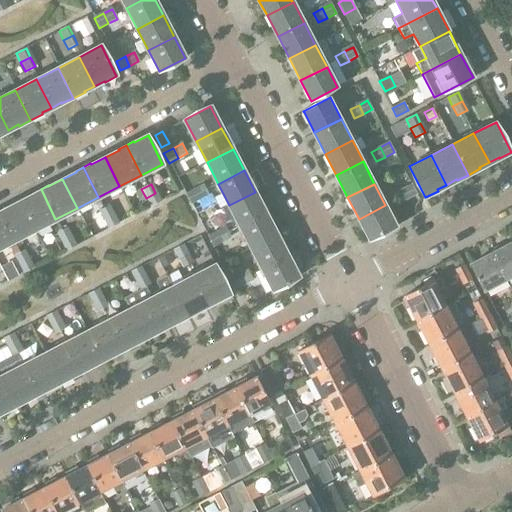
[(411,184),(402,189),(407,199),(416,194),(411,184)]
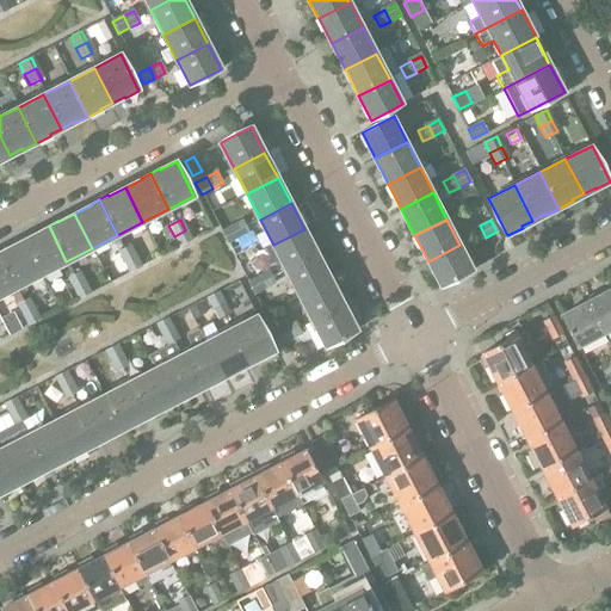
[(233,228),(238,240),(250,234),(242,222),(233,228)]
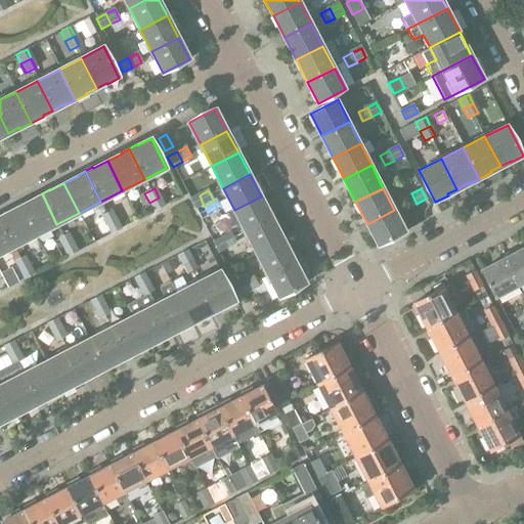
[(19,206),(35,235),(56,224),(42,193),(34,198),(35,199),(19,206)]
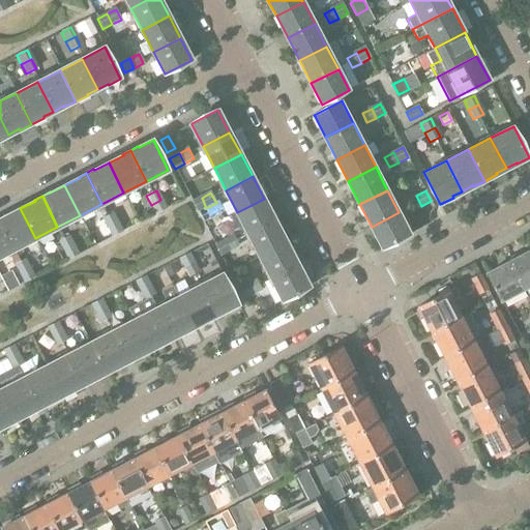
[(421,206),(416,196),(407,200),(412,210),(421,206)]
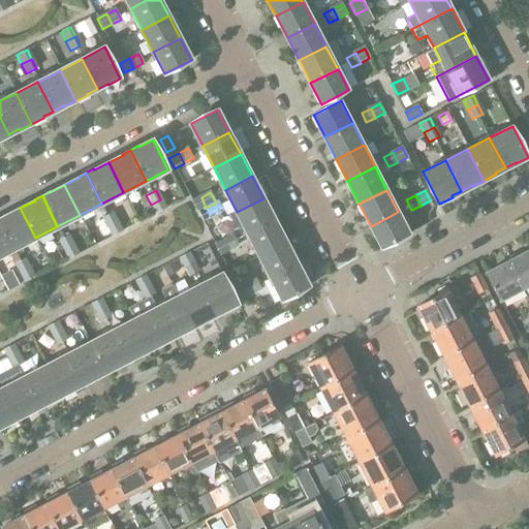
[(201,197),(192,201),(197,212),(206,208),(201,197)]
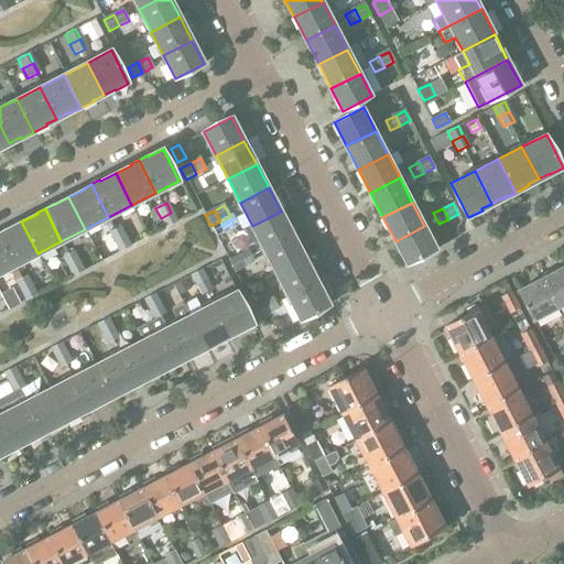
[(252,226),(264,250),(293,235),(281,212),(252,226)]
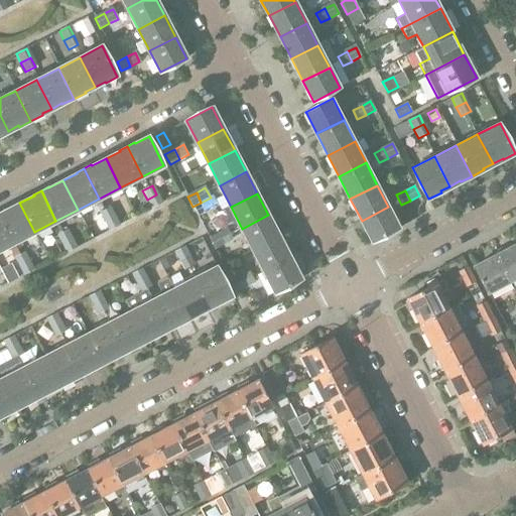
[(147,200),(151,209),(161,204),(156,195),(147,200)]
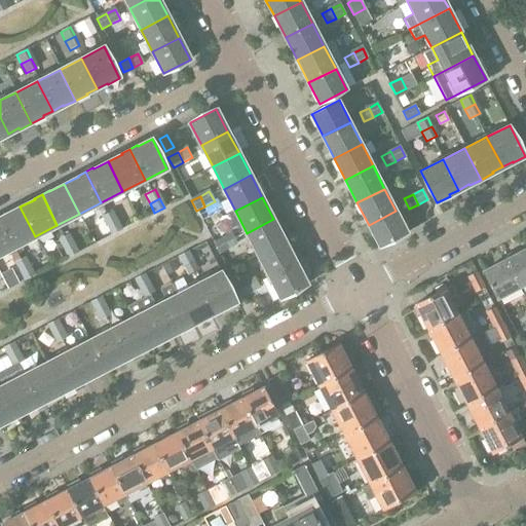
[(103,205),(107,214),(102,217),(106,226),(116,221),(111,212),(113,211),(109,202),(103,205)]
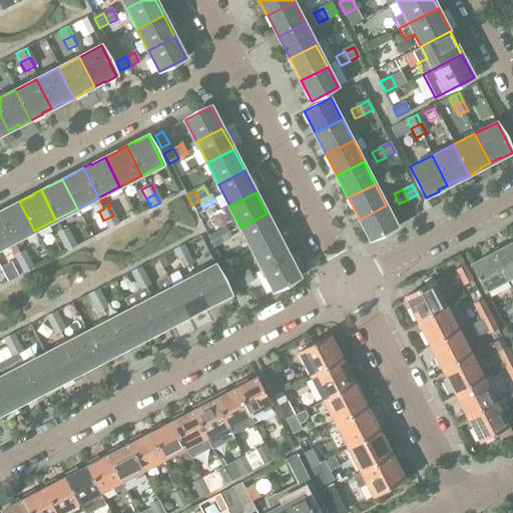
[(5,207),(0,209),(0,215),(13,241),(34,230),(19,201),(6,208),(5,207)]
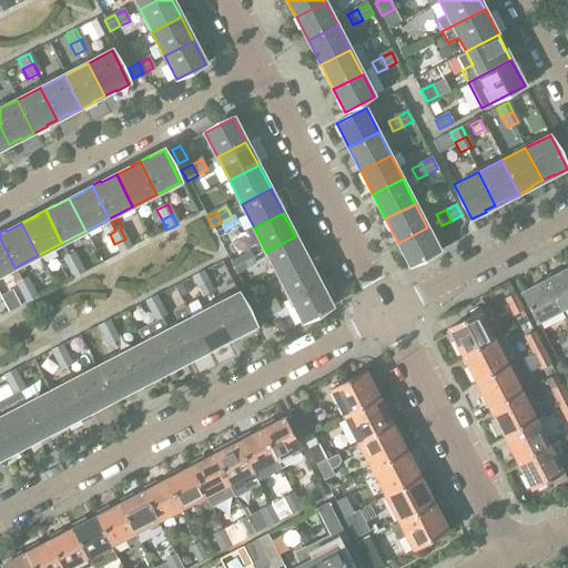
[(427,227),(398,243),(401,249),(411,266),(439,251),(427,227)]
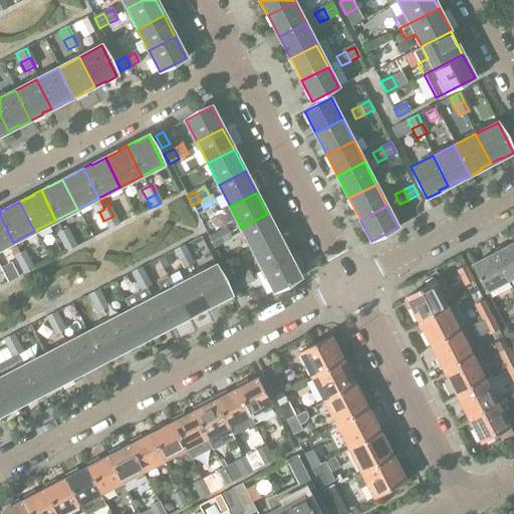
[(267,214),(241,228),(252,249),(278,236),(267,214)]
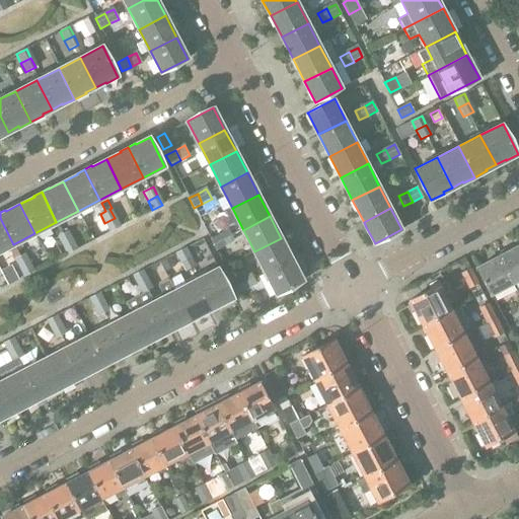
[(0,250),(13,244),(0,218),(0,250)]
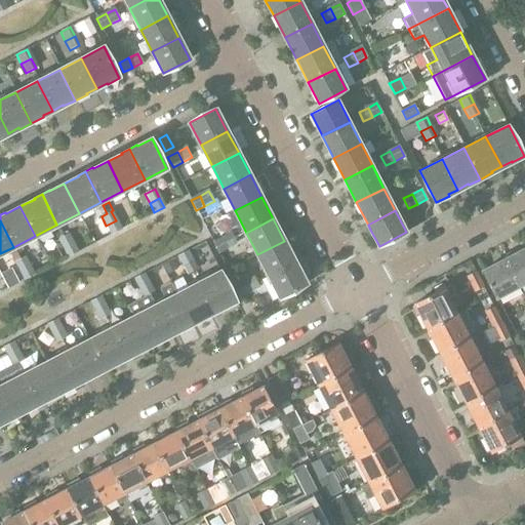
[(106,226),(111,235),(120,230),(116,220),(106,226)]
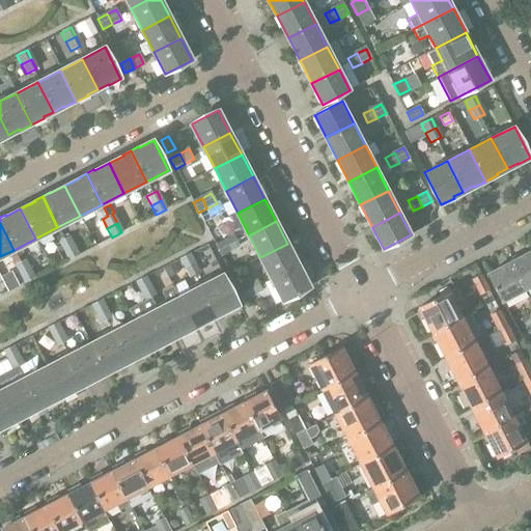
[(62,251),(73,246),(68,236),(58,242),(62,251)]
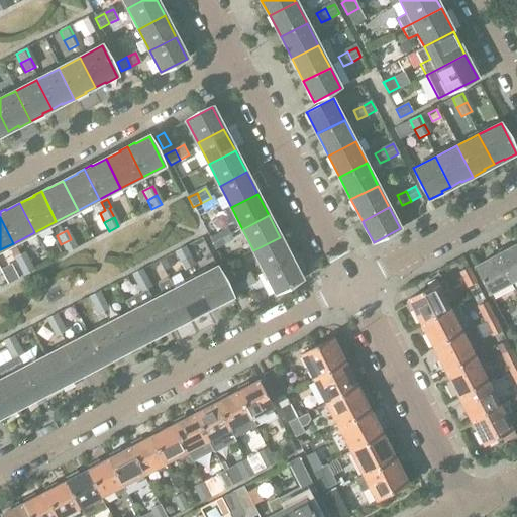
[(219,235),(223,245),(232,241),(228,231),(219,235)]
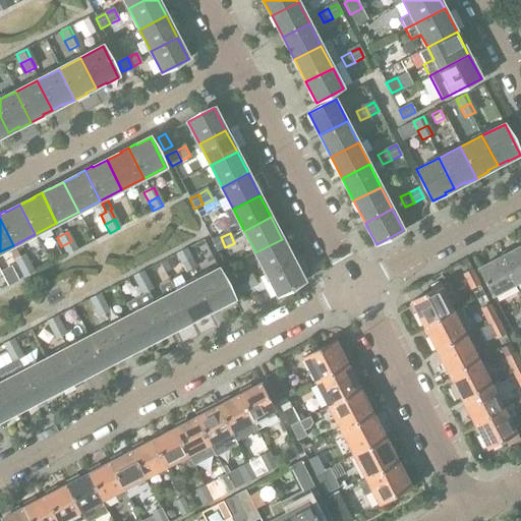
[(221,237),(212,242),(217,251),(225,247),(221,237)]
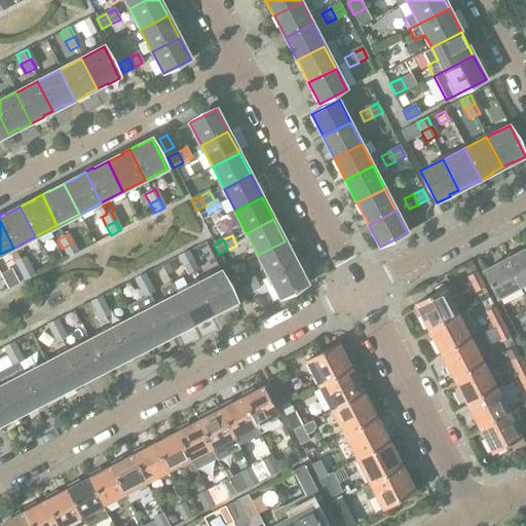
[(258,255),(269,276),(296,263),(285,241),(258,255)]
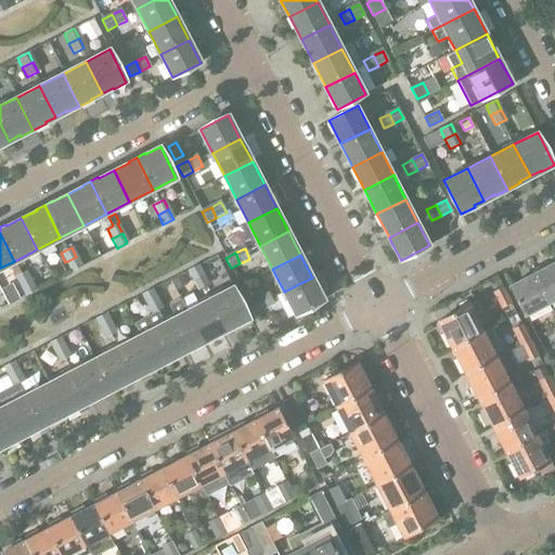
[(65,262),(71,272),(80,266),(76,257),(65,262)]
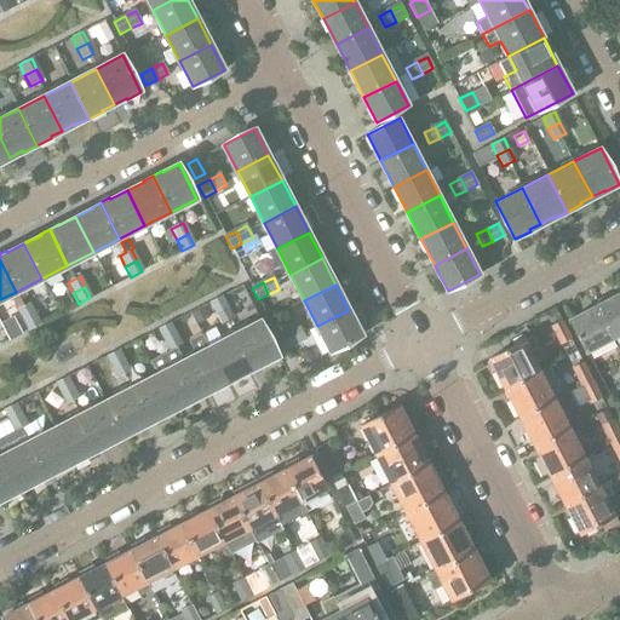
[(619,292),(595,306),(612,338),(619,332),(619,292)]
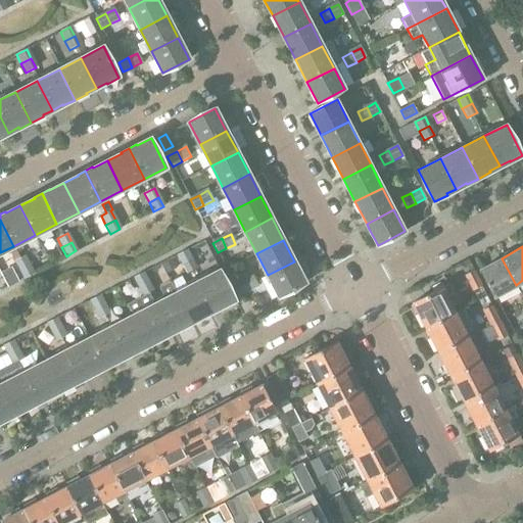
[(176,254),(181,264),(191,258),(186,249),(176,254)]
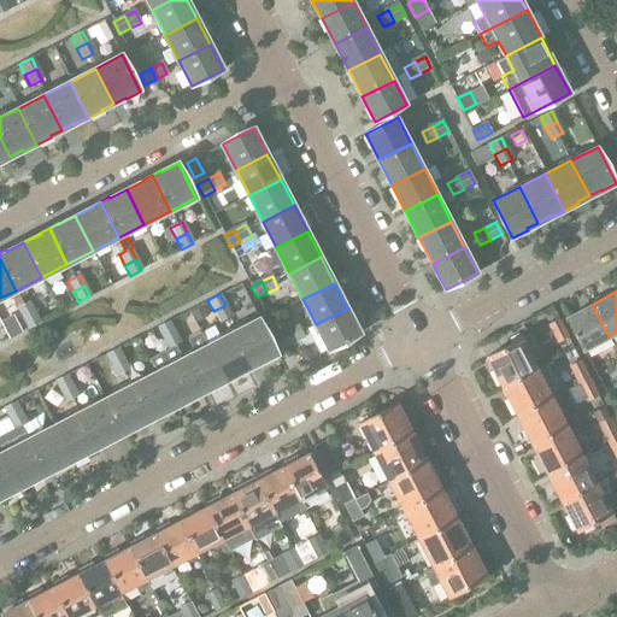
[(22,318),(34,312),(28,301),(16,307),(22,318)]
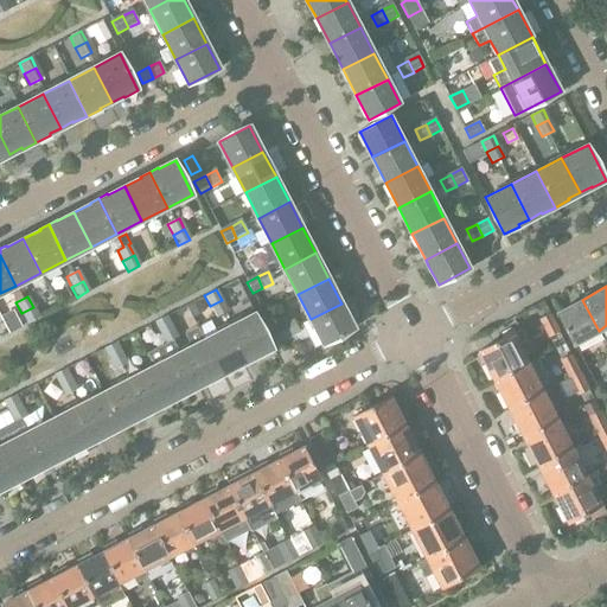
[(222,300),(210,306),(216,317),(228,310),(222,300)]
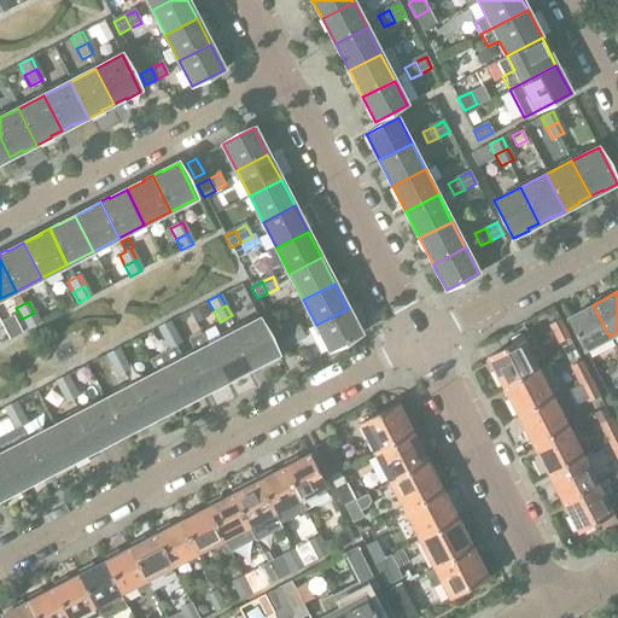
[(593,305),(567,319),(583,350),(610,337),(593,305)]
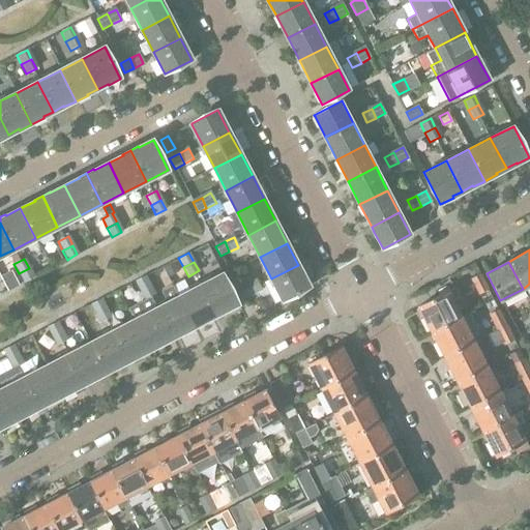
[(298,265),(271,278),(283,300),(310,287),(298,265)]
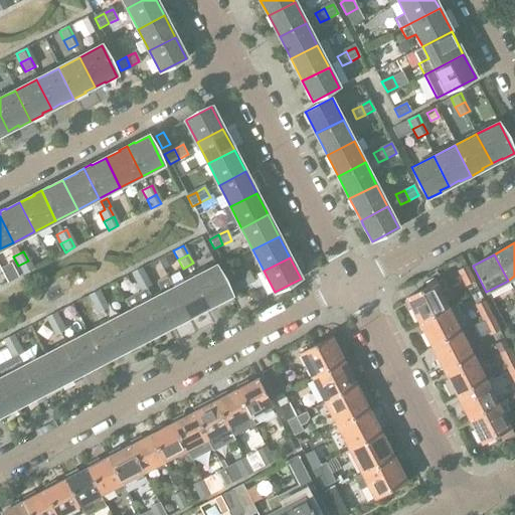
[(18,266),(22,275),(32,270),(28,261),(18,266)]
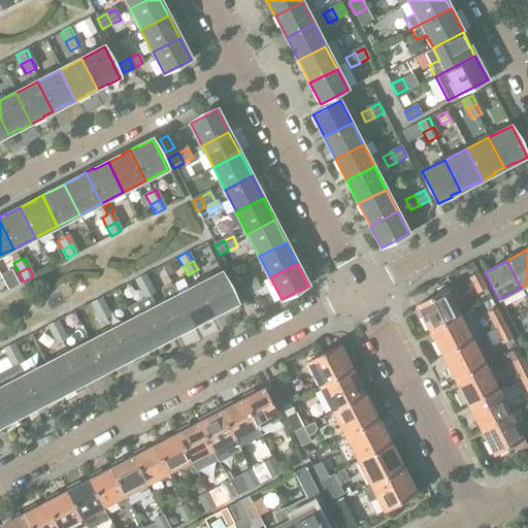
[(200,284),(215,314),(225,308),(225,309),(237,302),(222,272),(200,284)]
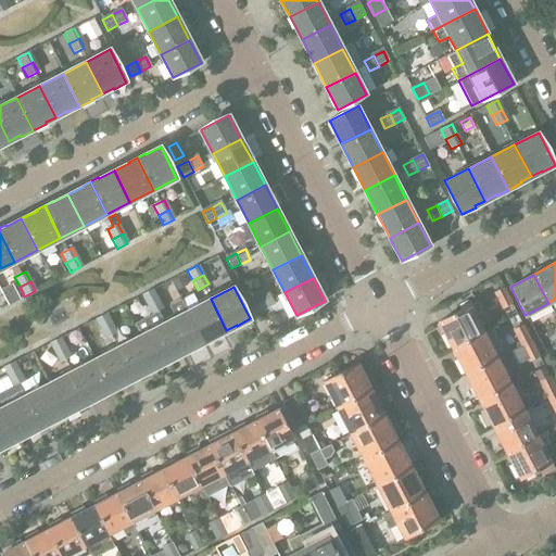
[(512,304),(504,288),(494,293),(502,308),(512,304)]
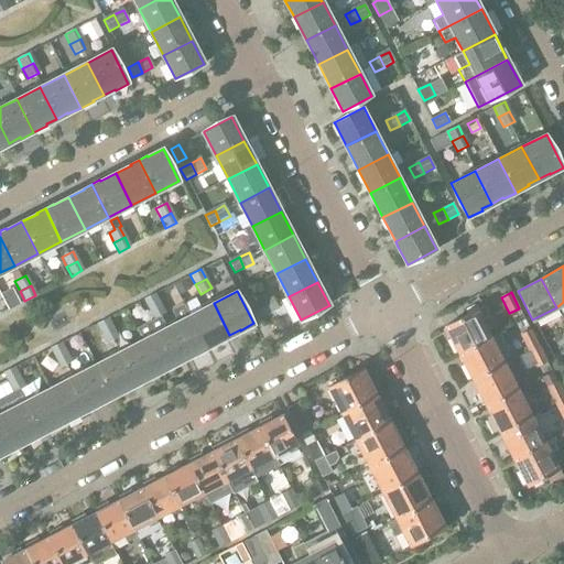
[(143,299),(149,308),(160,303),(154,293),(143,299)]
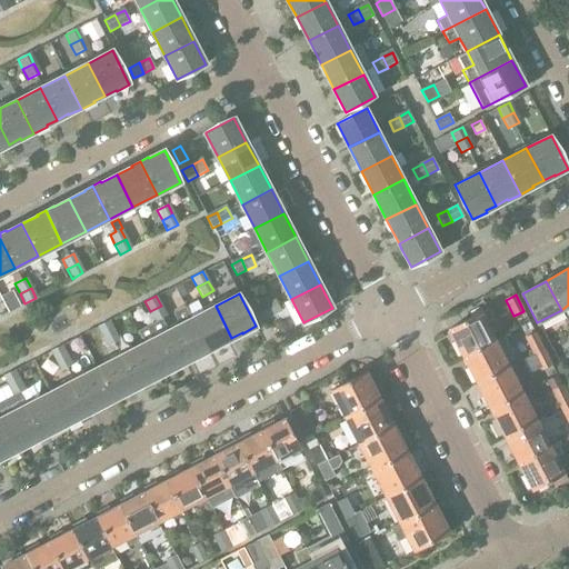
[(265,306),(270,317),(280,311),(275,301),(265,306)]
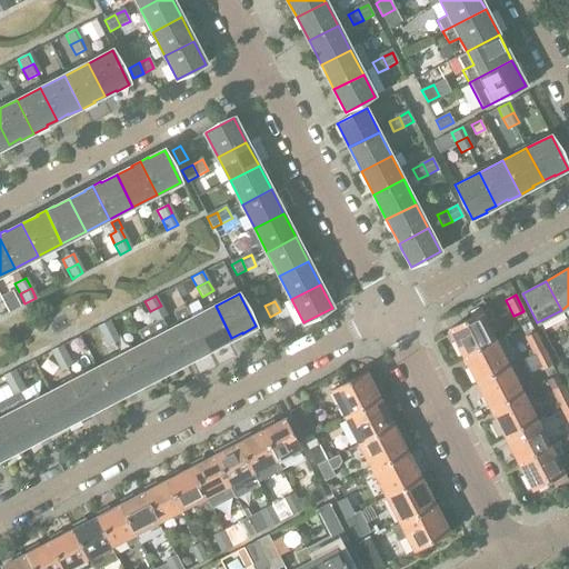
[(161,306),(150,311),(155,321),(166,316),(161,306)]
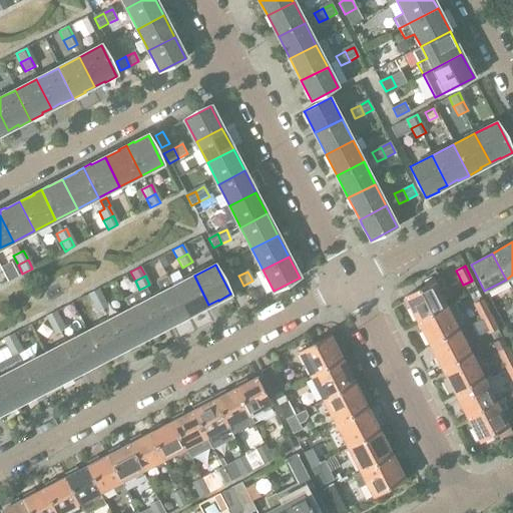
[(194,276),(172,287),(188,317),(199,311),(199,310),(208,305),(194,276)]
